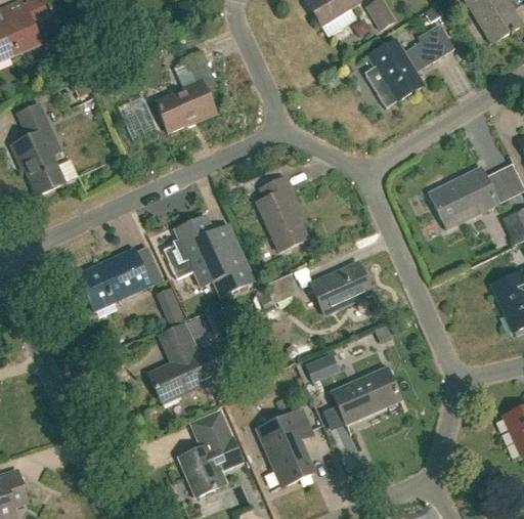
[(45,10),(40,0),(22,0),(0,9),(0,57),(39,41),(29,17),(45,10)]
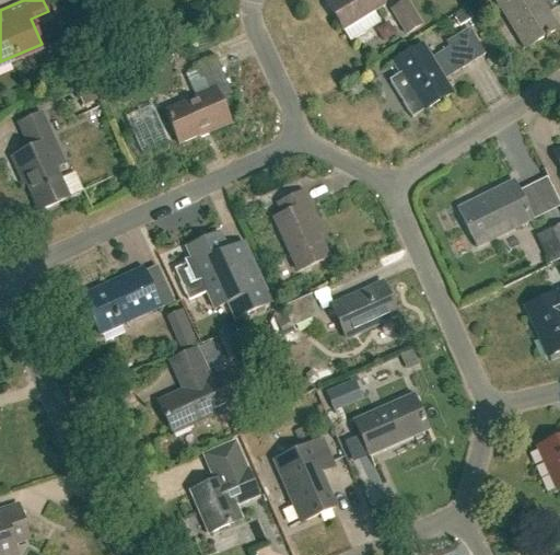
[(384,2),(383,0),(326,0),(341,27),(384,2)]
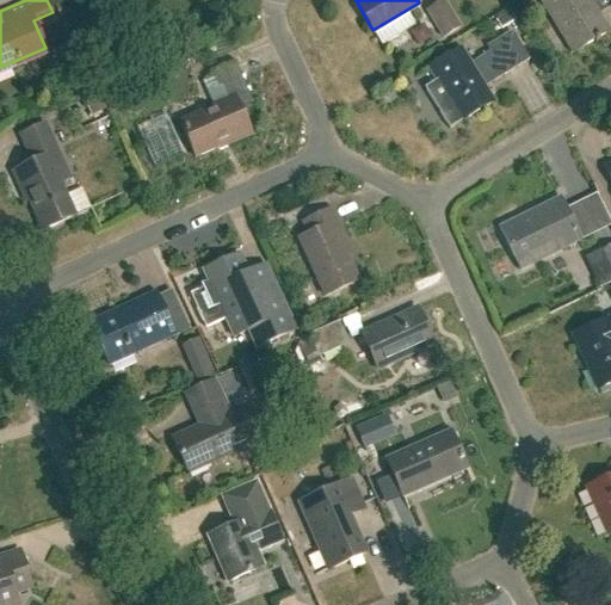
[(460,22),(446,0),(434,0),(425,6),(442,34),(460,22)]
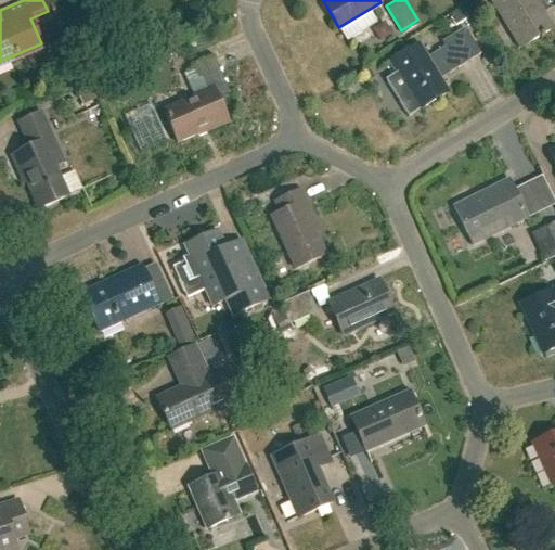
[(492,0),(520,45),(551,26),(534,0),(492,0)]
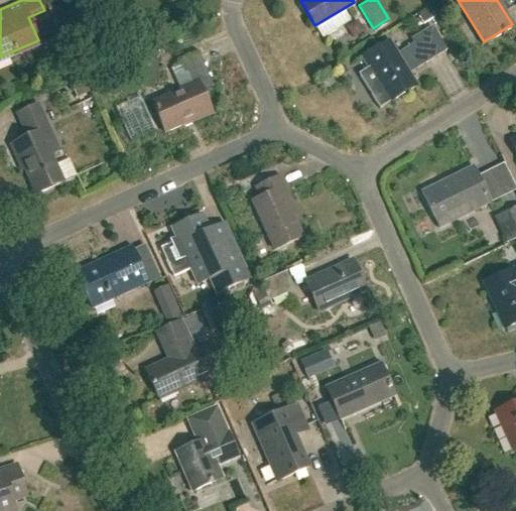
[(446,48),(431,24),(411,36),(414,41),(397,52),(388,38),(362,54),(390,100),(416,84),(409,71),(446,48)]
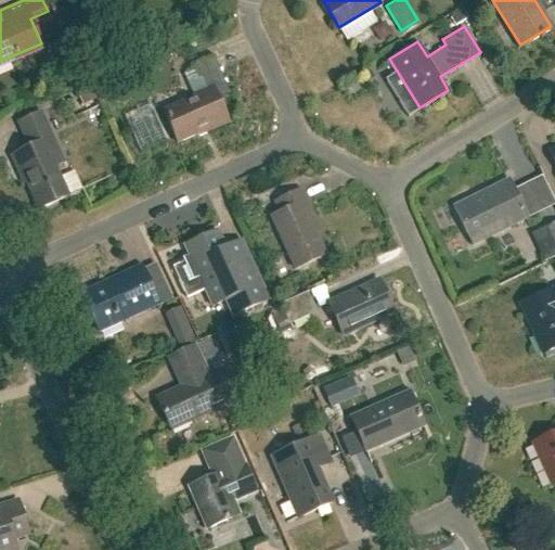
[(230,89),(214,53),(192,63),(193,65),(182,69),(193,94),(163,109),(178,142),(229,119),(217,94),(230,89)]
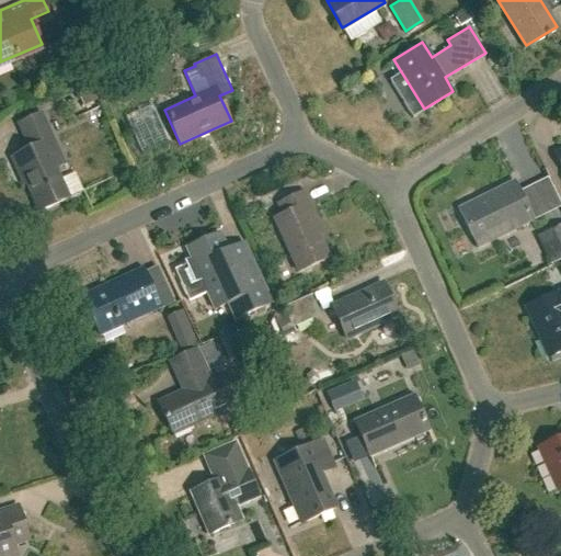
[(99,93),(89,71),(72,79),(82,101),(99,93)]
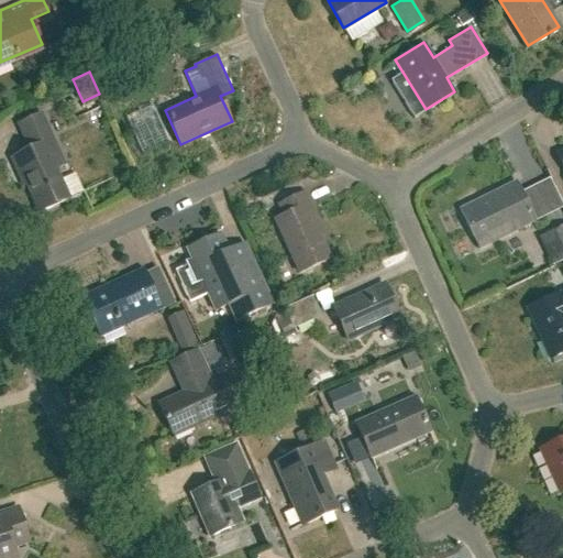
[(64,162),(56,143),(40,109),(17,120),(29,146),(10,154),(20,176),(23,174),(39,208),(68,196),(54,166),(64,162)]
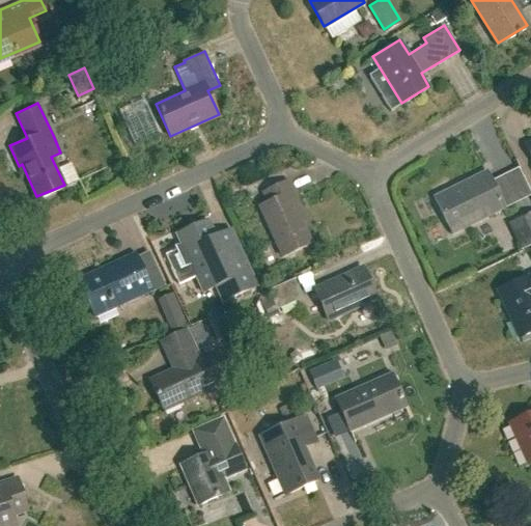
[(504,204),(485,167),(434,192),(452,229),(504,204)]
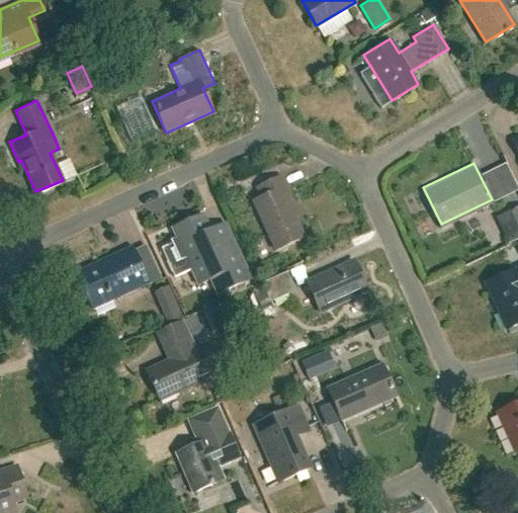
[(291,196),(281,173),(256,184),(260,195),(254,197),(275,246),(303,234),(287,197),(291,196)]
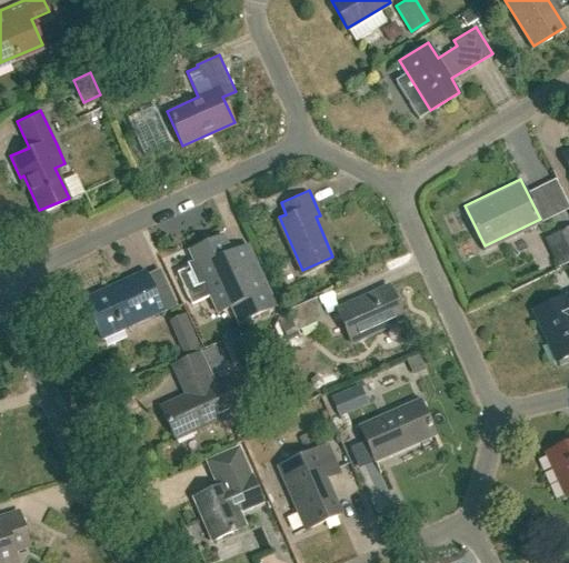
[(568,224),(558,230),(565,245),(568,253),(568,224)]
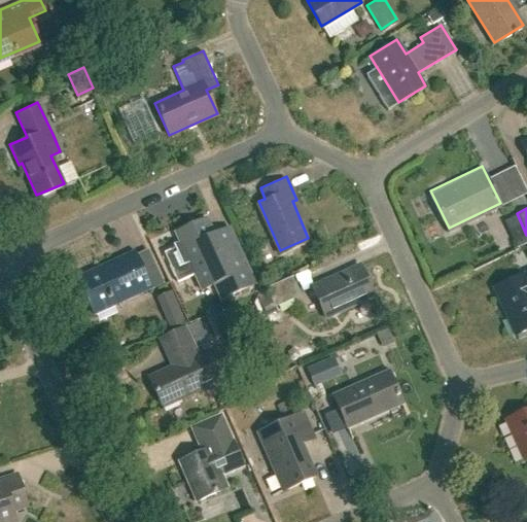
[(230,224),(213,232),(206,215),(176,230),(180,239),(174,242),(175,244),(164,249),(179,281),(196,274),(201,285),(212,280),(219,296),(254,279),(230,224)]
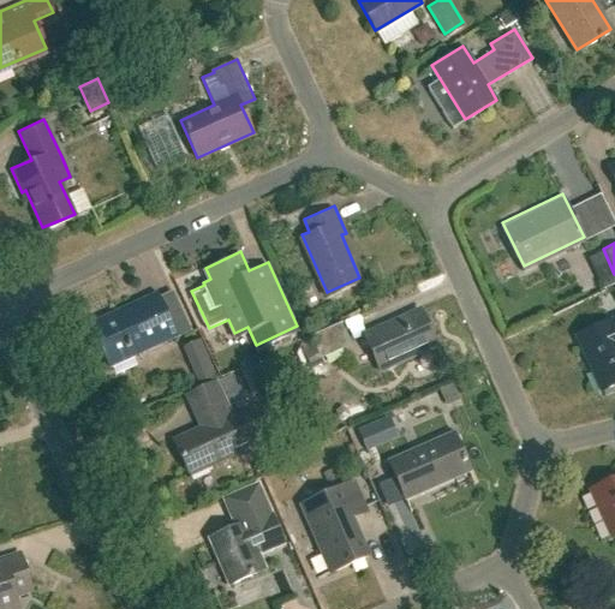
[(177,336),(154,287),(88,318),(111,368),(177,336)]
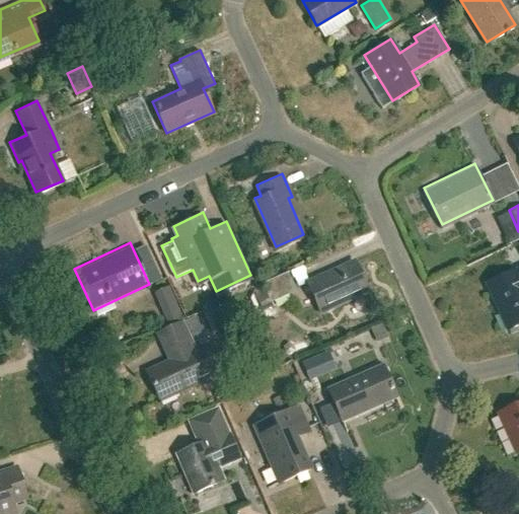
[(368,288),(355,259),(337,267),(336,264),(325,268),(326,270),(307,279),(320,309),(368,288)]
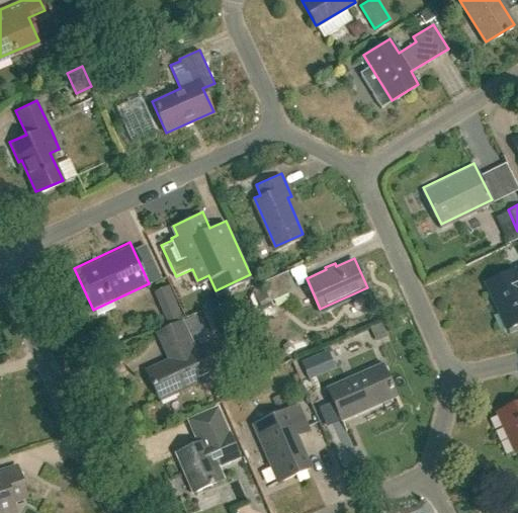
[(517,266),(486,281),(506,327),(517,322),(517,266)]
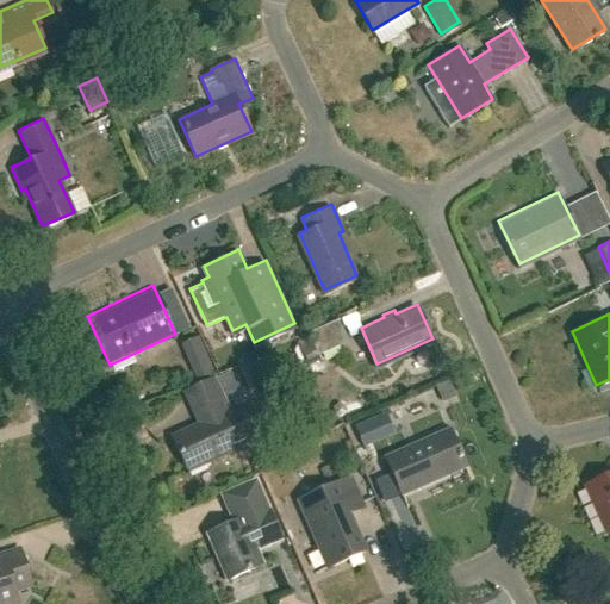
[(319,353),(346,341),(335,317),(309,329),(319,353)]
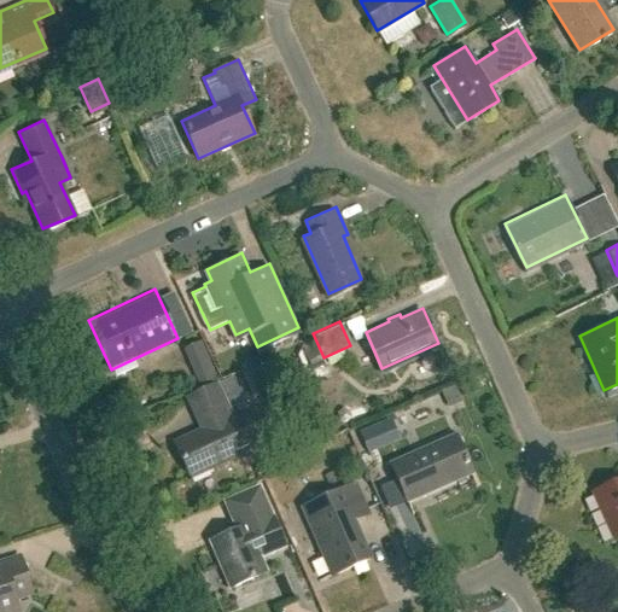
[(244,404),(229,373),(187,394),(202,425),(174,438),(190,472),(267,437),(250,402),(244,404)]
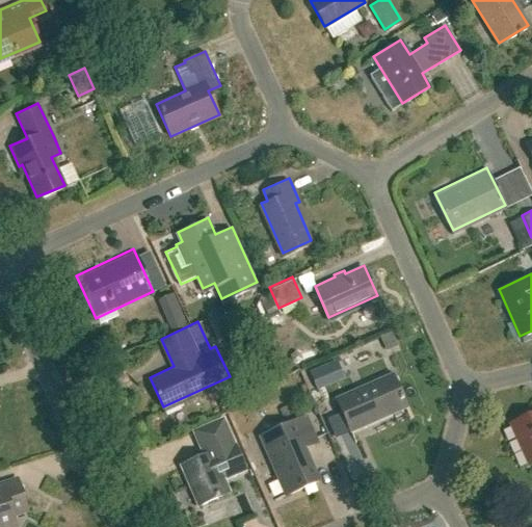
[(404,401),(392,372),(336,396),(349,425),(404,401)]
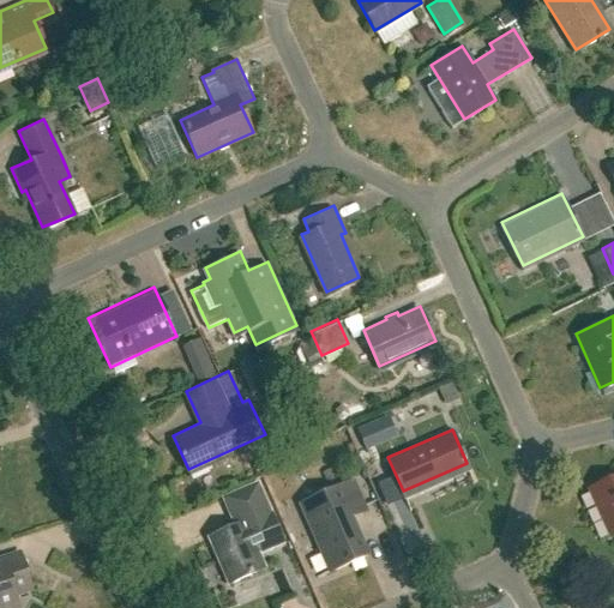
[(613,474),(589,487),(611,533),(613,530),(613,474)]
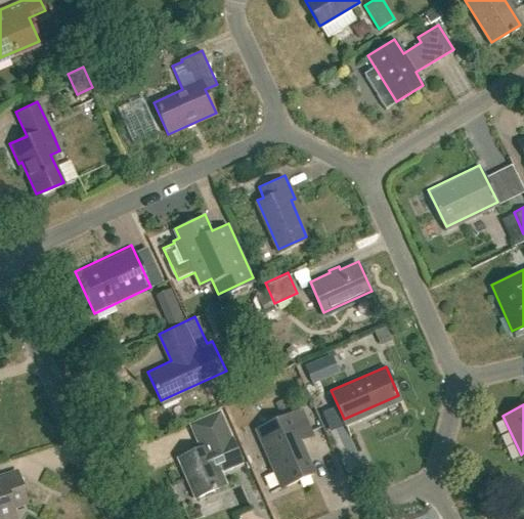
[(280,486),(295,479),(313,471),(299,439),(313,432),(302,407),(255,429),(280,486)]
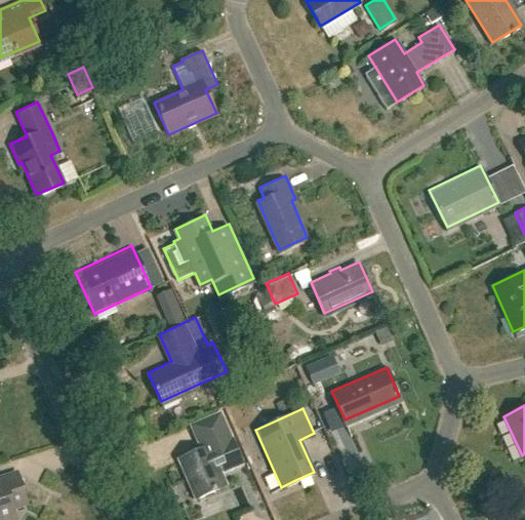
[(241,458),(231,435),(219,409),(189,422),(199,447),(178,456),(196,495),(226,482),(219,469),(241,458)]
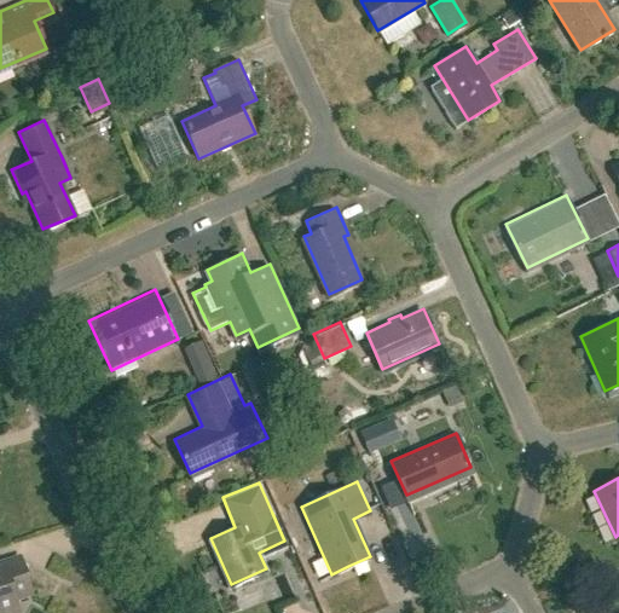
[(29,591),(18,555),(0,560),(0,562),(0,564),(0,562),(0,612),(17,612),(12,596),(29,591)]
